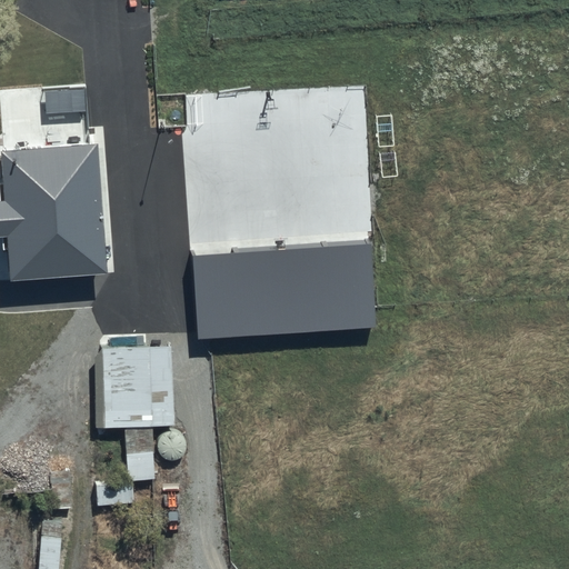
[(98,143),(1,151),(6,200),(0,200),(0,238),(8,238),(11,282),(109,275),(98,143)]
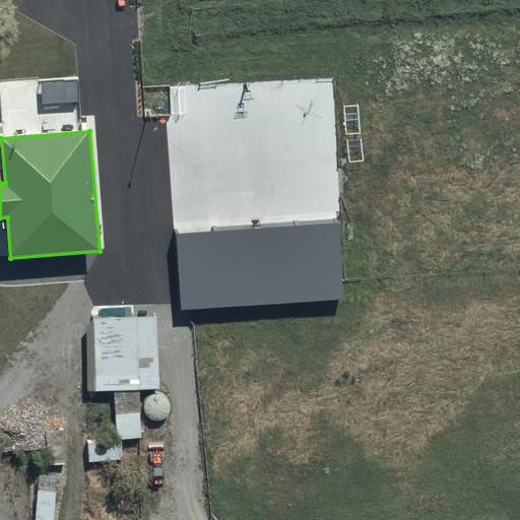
[(337,218),(176,230),(180,304),(342,293),(337,218)]
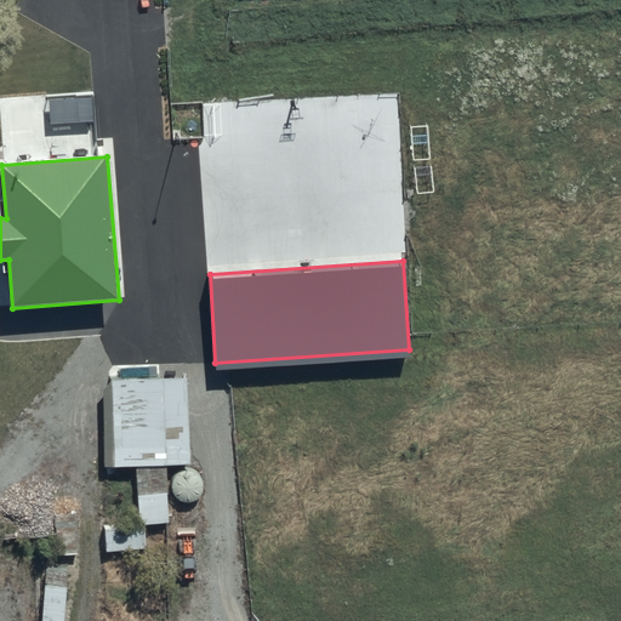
[(106,527),(107,554),(144,553),(144,528),(167,528),(166,468),(189,468),(187,382),(160,383),(160,374),(109,376),(110,386),(102,386),(104,471),(136,469),(137,525),(106,527)]
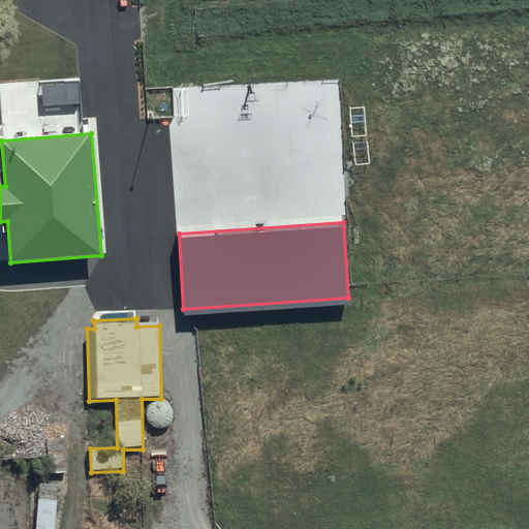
[(47,440),(48,475),(66,475),(65,440),(47,440)]
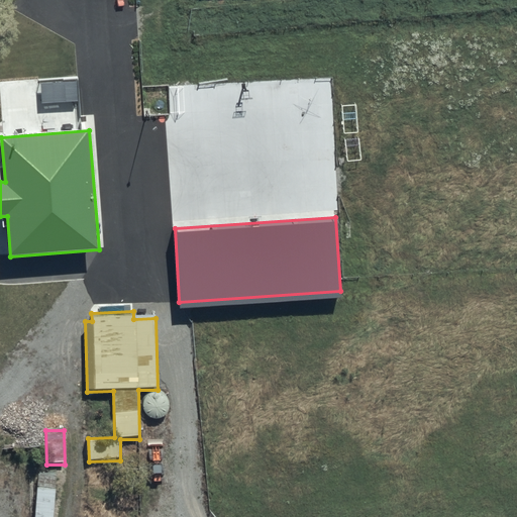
[(34,516),(54,516),(57,478),(40,477),(39,491),(36,491),(34,516)]
